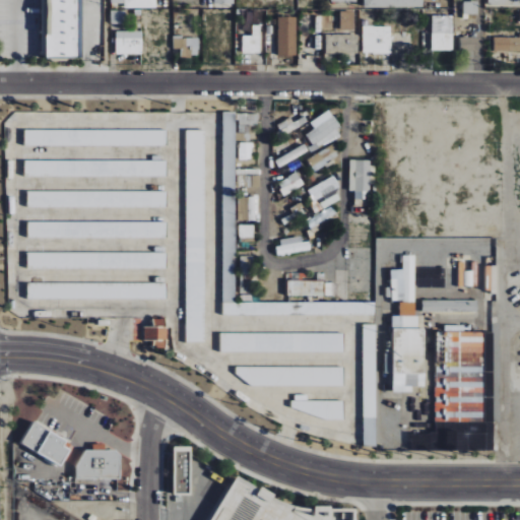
[(41,0),(77,0),(77,59),(41,59),(41,0)]
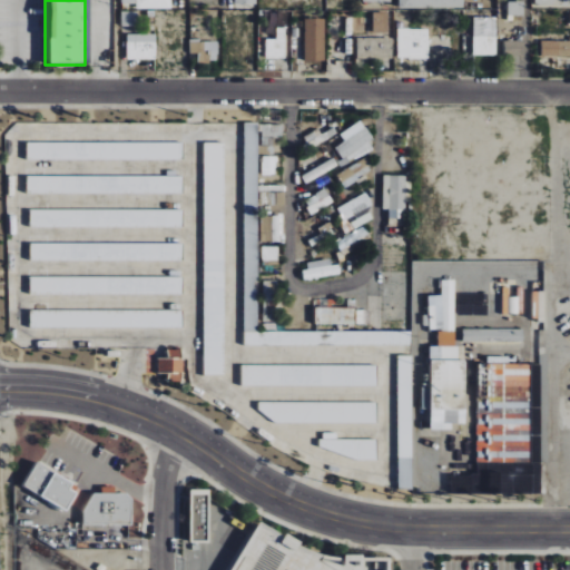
[(172,0),(148,0),(136,0),(136,9),(172,9),(172,0)]
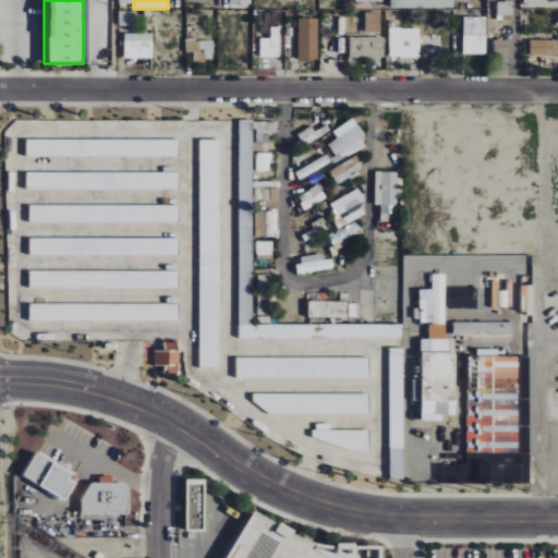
[(452,0),(400,0),(389,0),(390,8),(452,9),(452,0)]
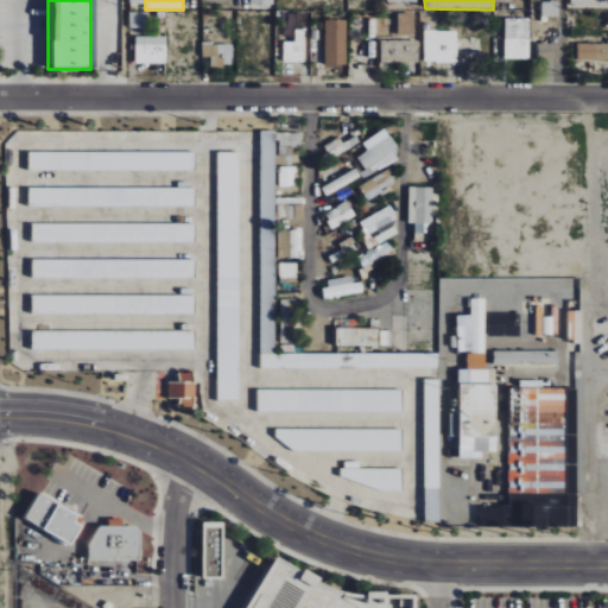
[(398,35),(416,36),(417,14),(398,13),(398,35)]
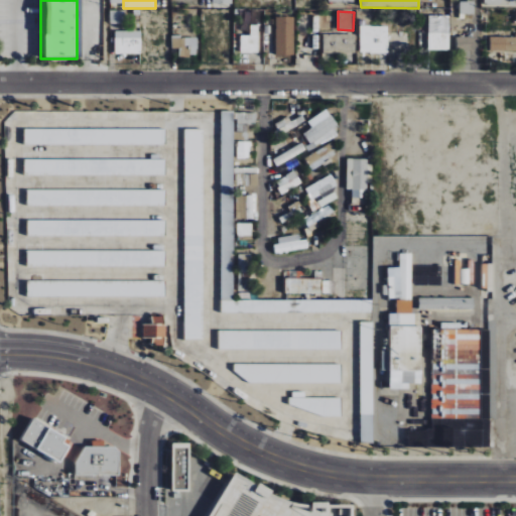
[(427,49),(448,50),(449,15),(428,15),(427,49)]
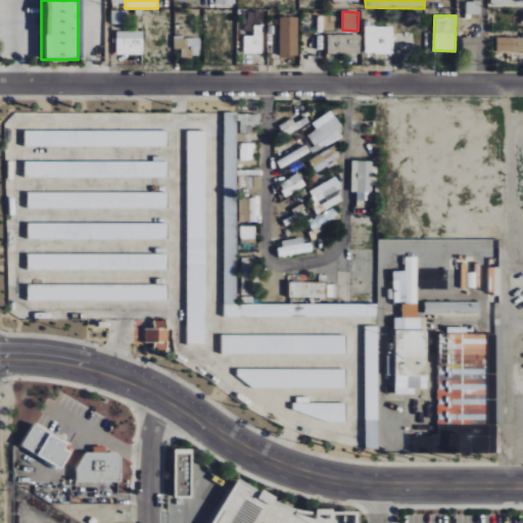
[(298,56),(297,17),(279,17),(279,56),(298,56)]
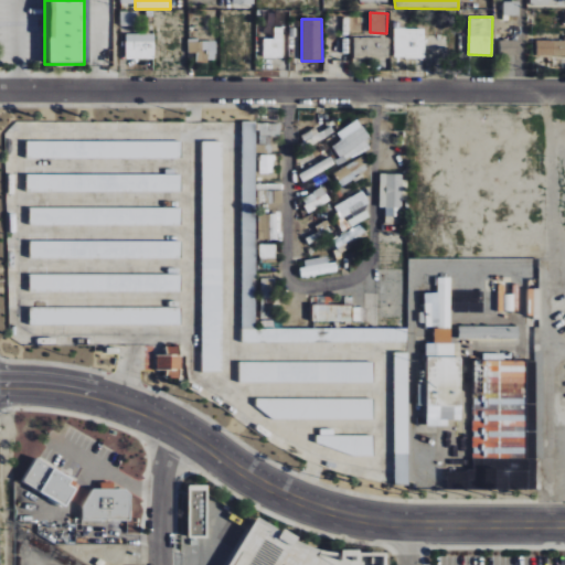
[(283,57),(281,28),(264,28),(264,57),(283,57)]
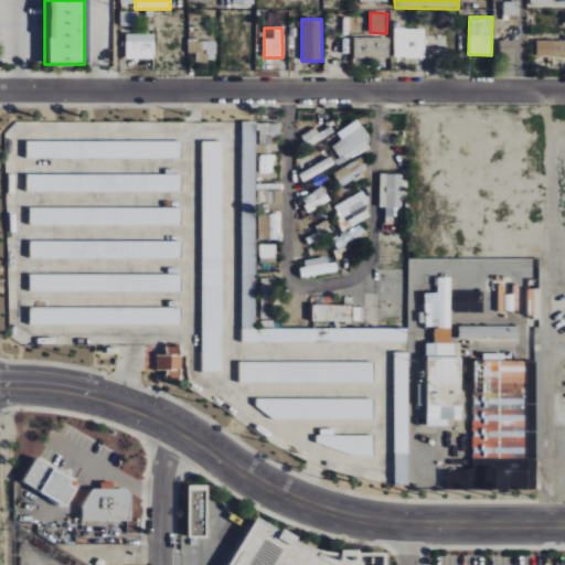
[(425,59),(424,29),(394,29),(394,59),(425,59)]
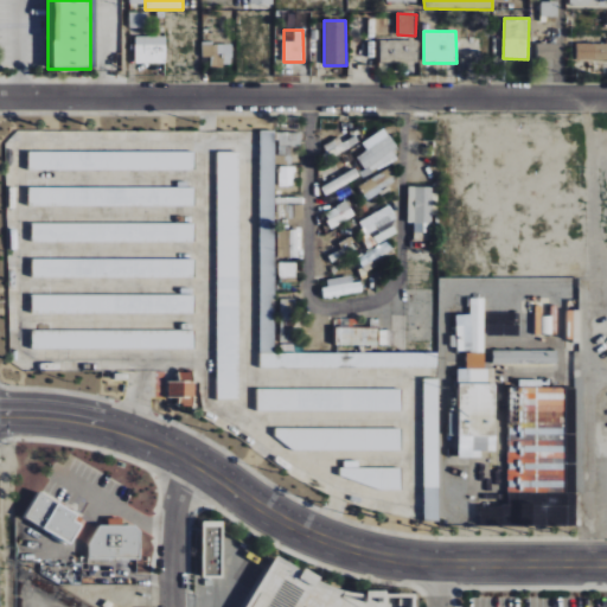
[(135,63),(167,63),(166,36),(135,37),(135,63)]
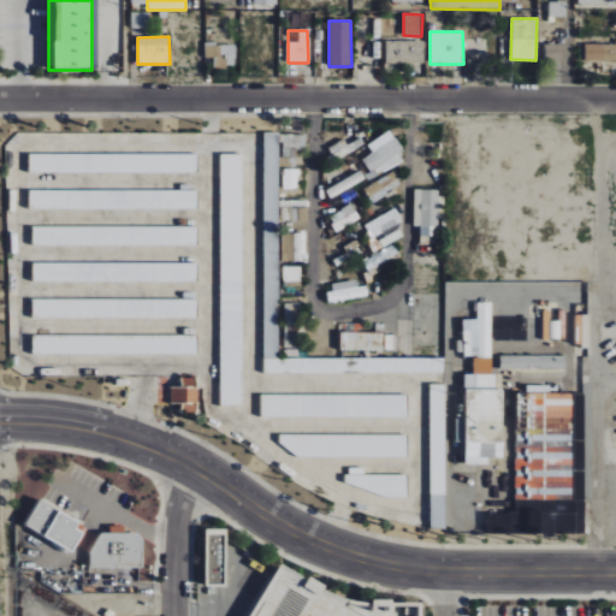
[(424,41),(386,41),(386,64),(424,64),(424,41)]
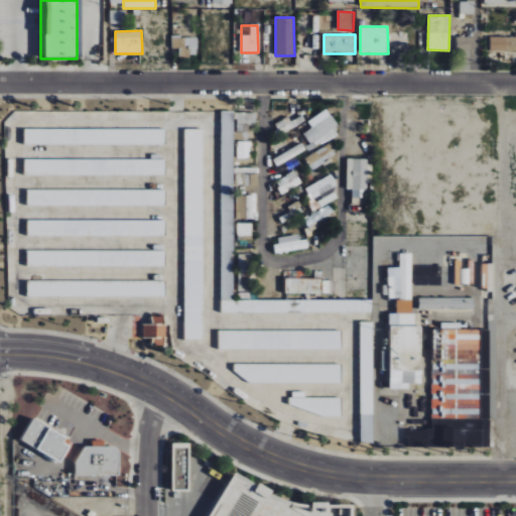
[(172,48),(179,48),(179,56),(198,56),(197,36),(172,37),(172,48)]
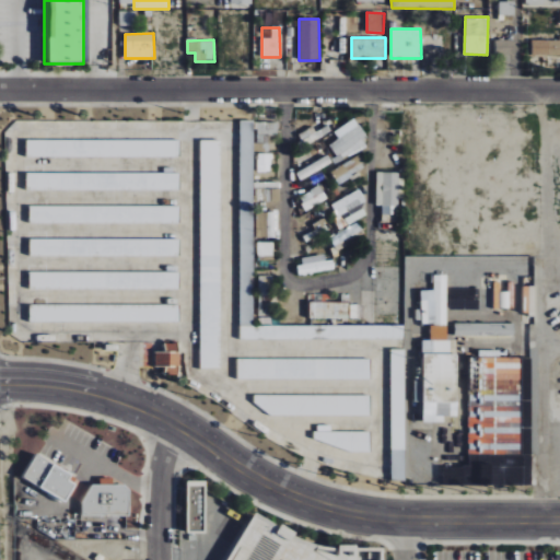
[(559,39),(532,39),(532,56),(559,56),(559,39)]
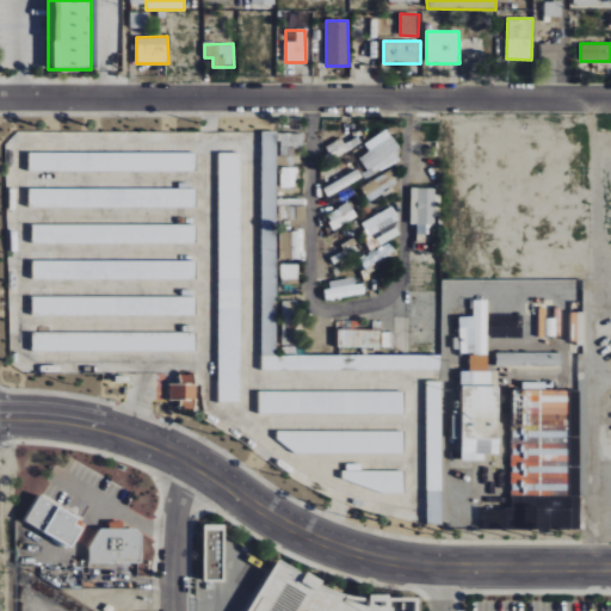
[(402,161),(388,130),(364,142),(369,153),(358,158),(368,177),(402,161)]
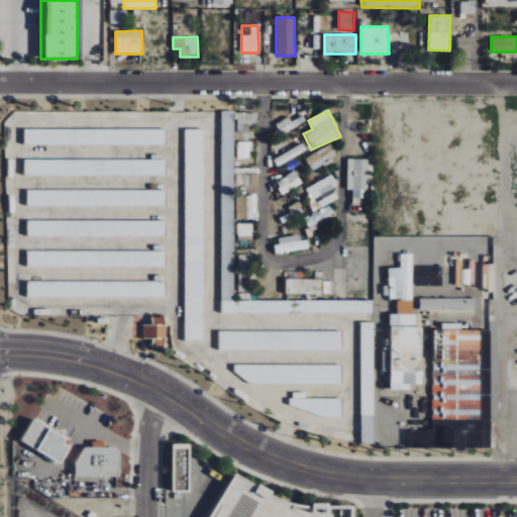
[(232,300),(219,300),(219,111),(231,111),(232,300)]
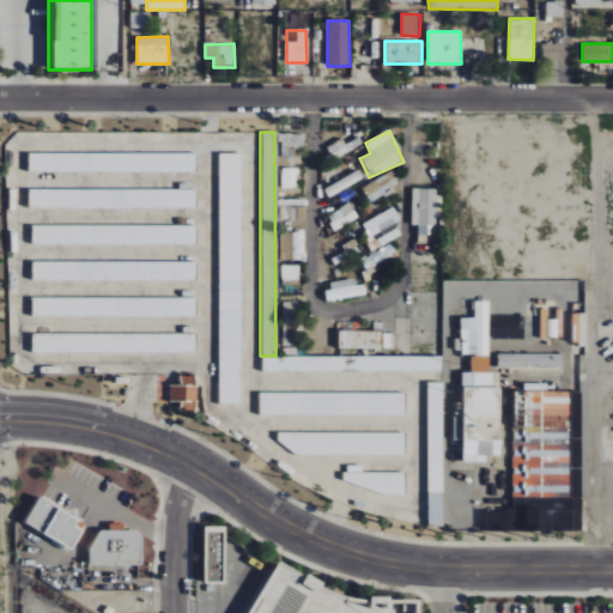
[(193,171),(26,171),(25,153),(193,152),(193,171)]
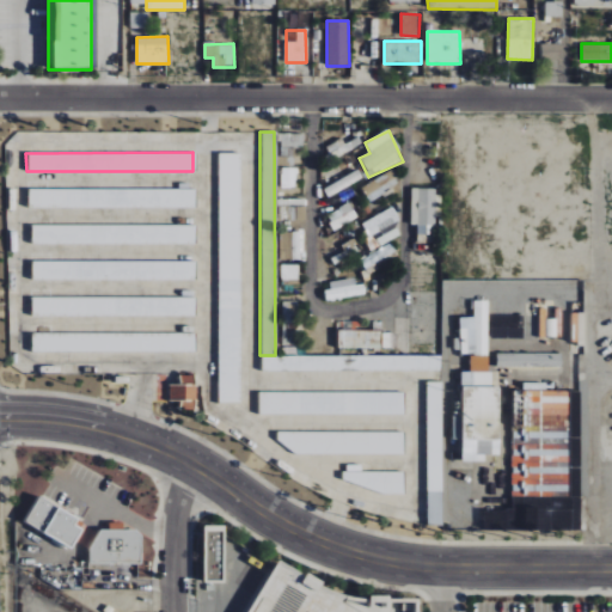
[(216,153),(238,153),(238,403),(216,403),(216,153)]
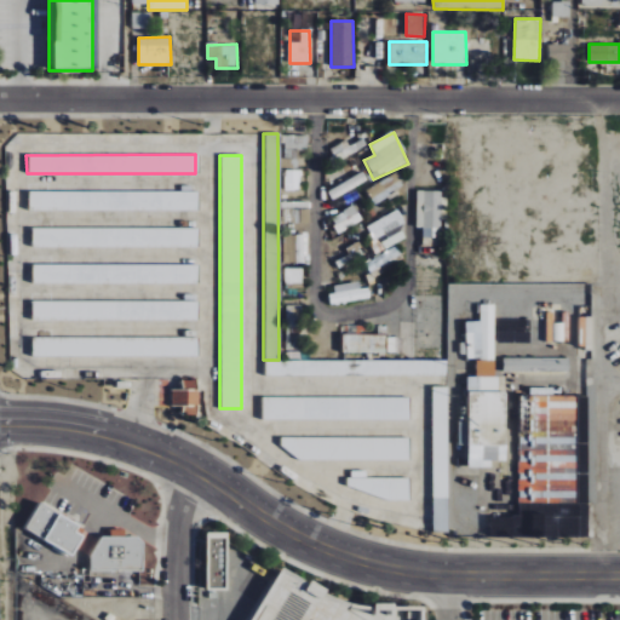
[(299,190),(300,171),(286,170),(285,189),(299,190)]
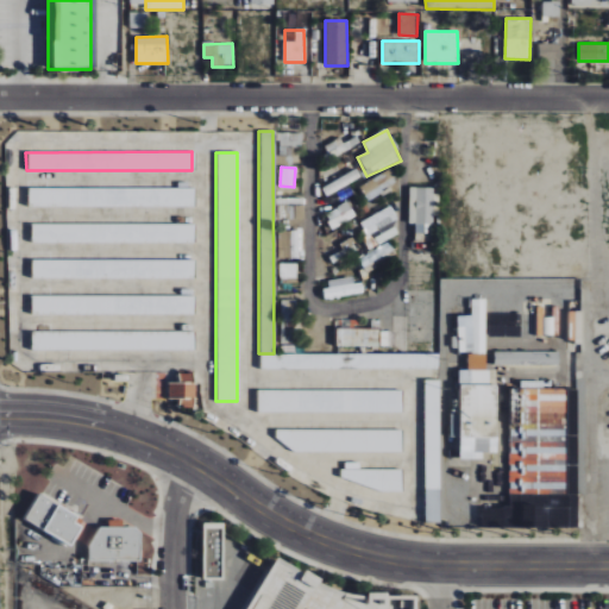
[(394,194),(389,187),(399,182),(390,169),(360,187),(369,201),(382,194),(384,199),(394,194)]
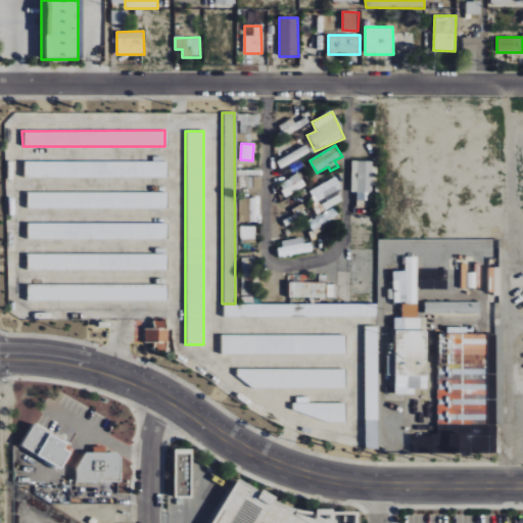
[(277,159),(280,167),(308,154),(305,147),(277,159)]
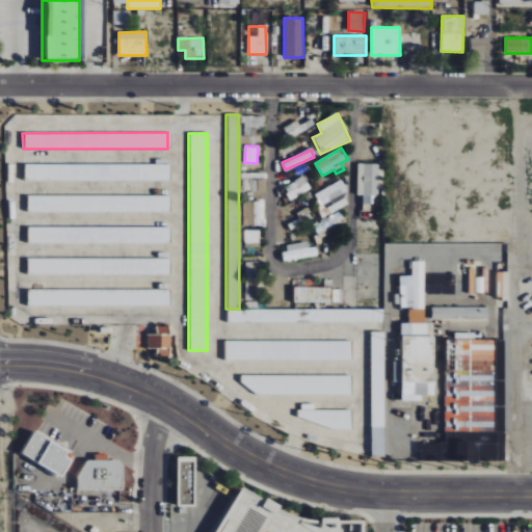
[(364,211),(378,211),(379,164),(358,163),(357,195),(364,195),(364,211)]
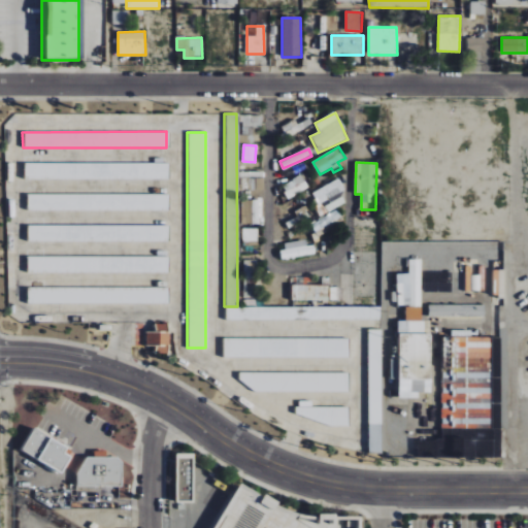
[(167,179),(22,179),(22,163),(166,163),(167,179)]
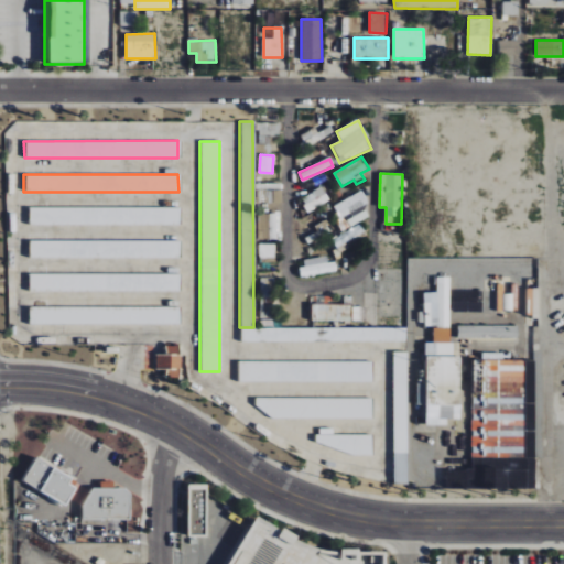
[(329,202),(323,187),(301,197),(307,212),(329,202)]
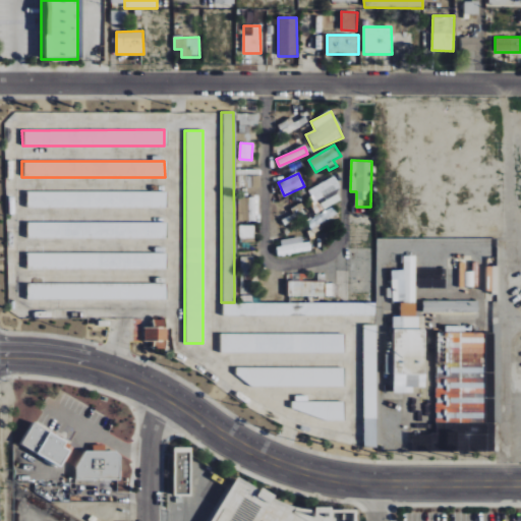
[(341,201),(337,189),(340,188),(336,178),(308,187),(313,201),(323,198),(326,207),(341,201)]
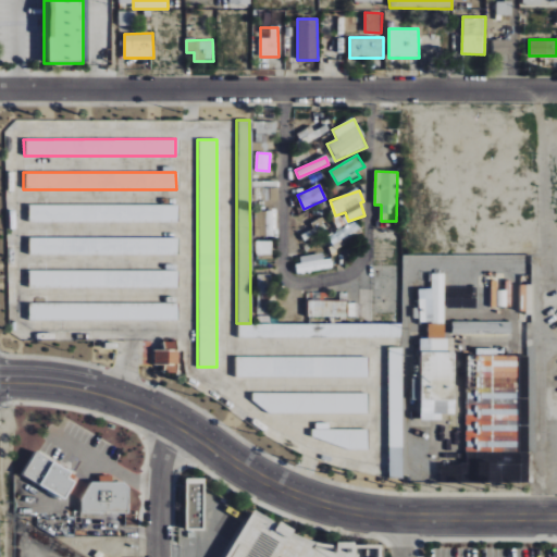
[(26,222),(26,205),(176,205),(176,221),(26,222)]
